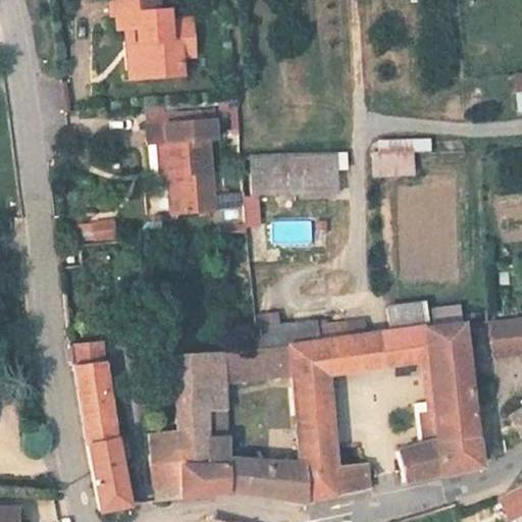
[(146,2),(103,5),(104,34),(121,33),(134,33),(137,88),(179,84),(177,56),(176,28),(158,29),(157,17),(146,17),(146,2)]
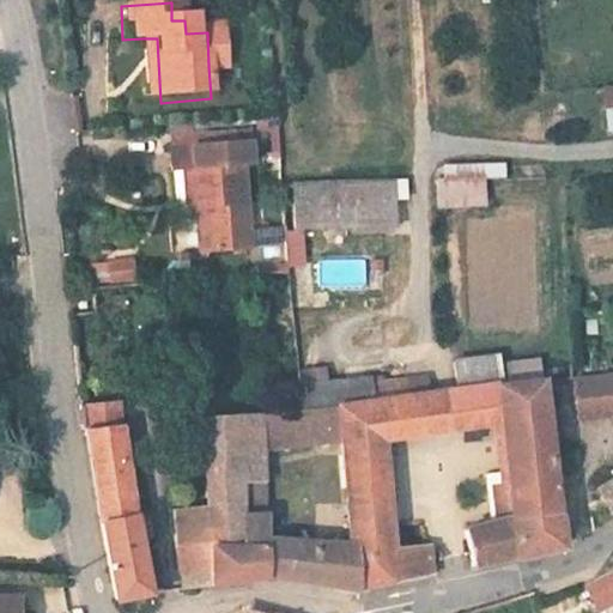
[(224,32),(207,32),(208,66),(226,65),(224,32)]
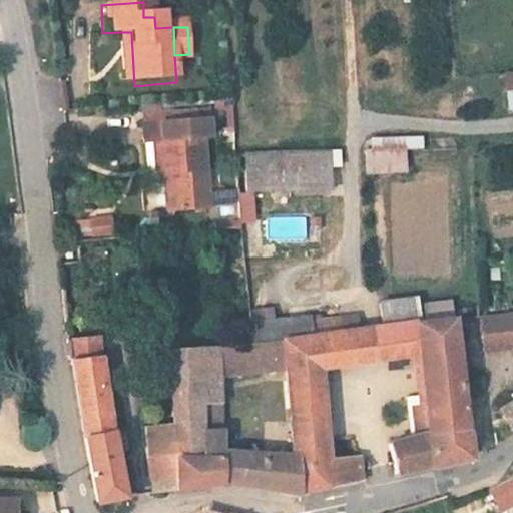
[(131,32),(119,32),(122,87),(134,86),(131,32)]
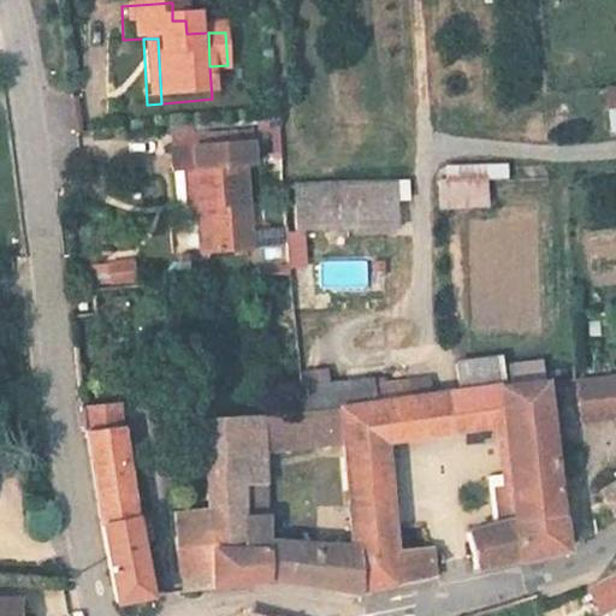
[(615,84),(605,86),(609,131),(615,130),(615,84)]
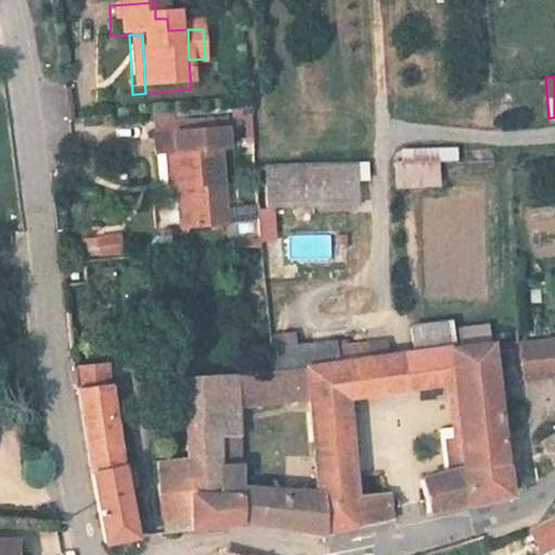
[(227,129),(156,136),(157,154),(159,154),(162,181),(170,188),(179,188),(185,188),(189,229),(228,226),(221,149),(229,147),(227,129)]
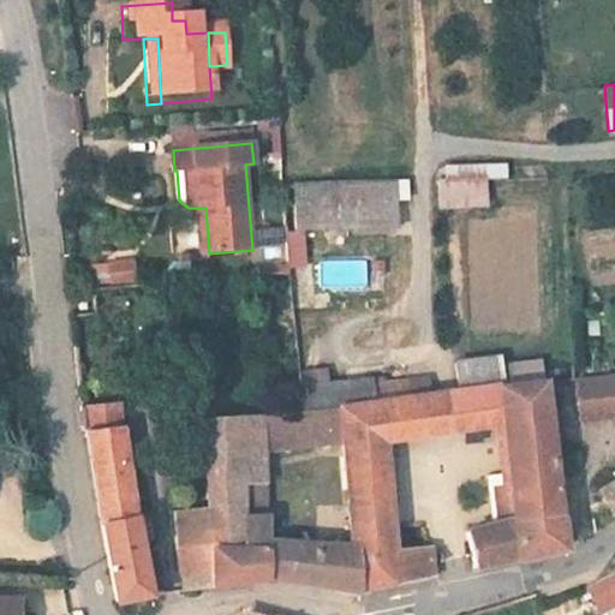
[(488,206),(487,178),(508,178),(507,162),(437,165),(440,208),(488,206)]
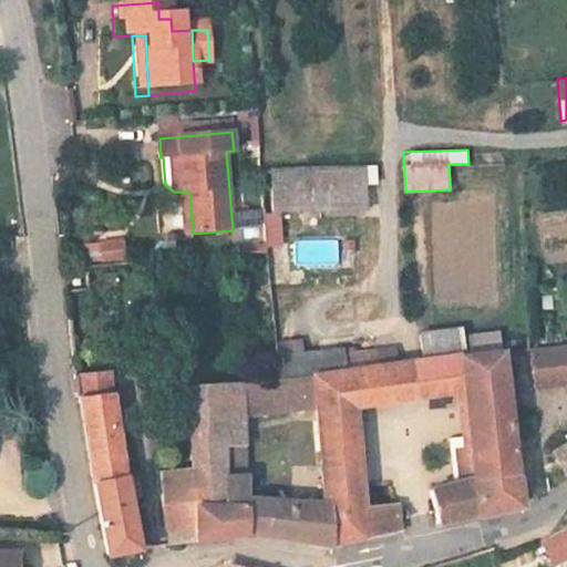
[(269,165),(270,210),(371,209),(371,164),(269,165)]
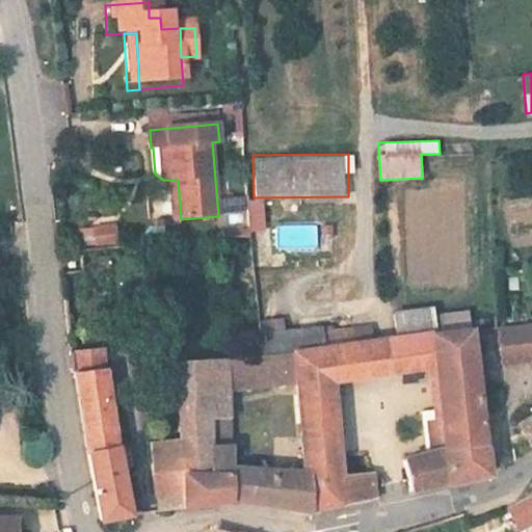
[(178,180),(171,180),(175,220),(181,219),(178,180)]
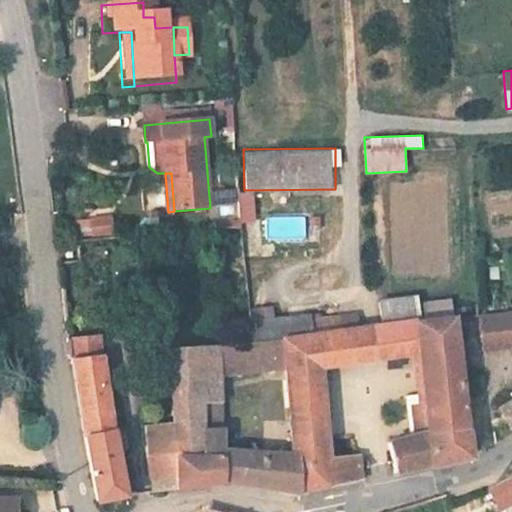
[(238,191),(240,221),(255,220),(254,190),(238,191)]
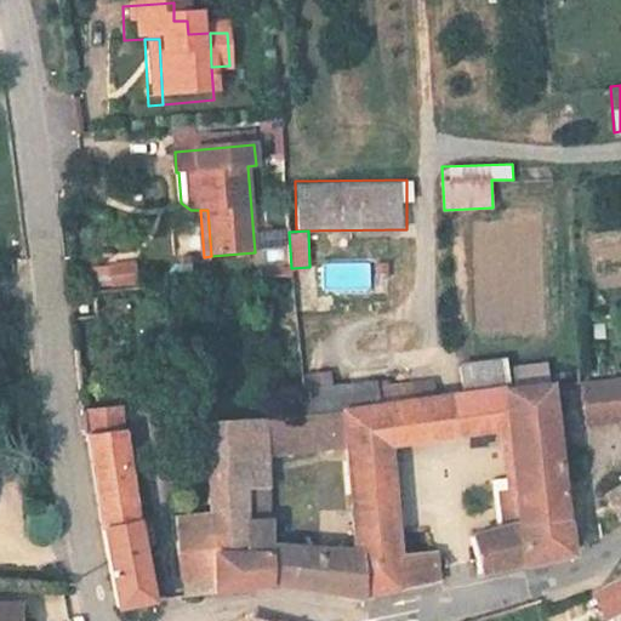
[(265,244),(266,266),(289,265),(289,244),(265,244)]
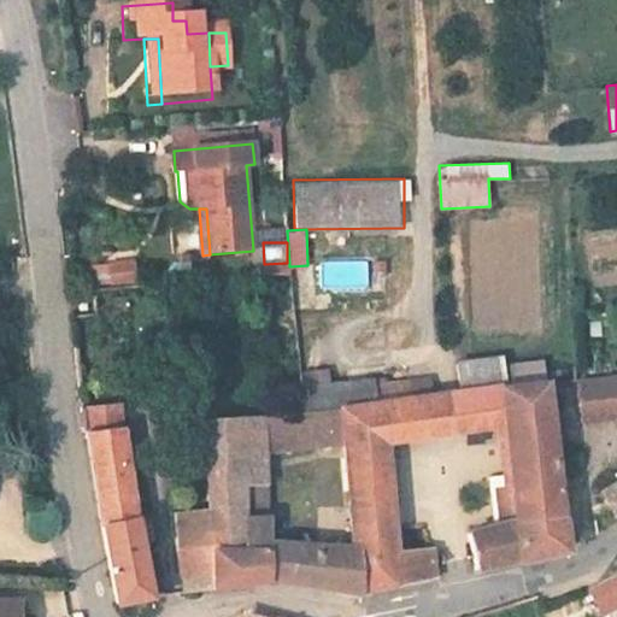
[(97,285),(136,281),(135,257),(95,260),(97,285)]
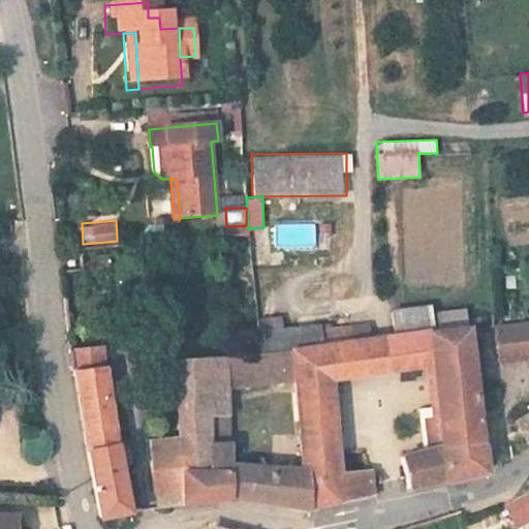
[(397,327),(434,324),(432,304),(396,306),(397,327)]
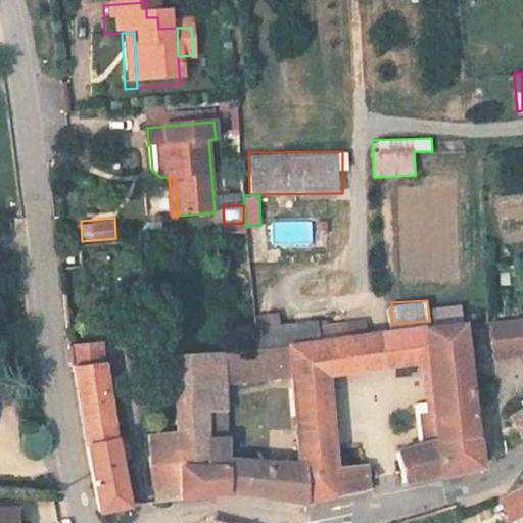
[(88,509),(117,504),(94,301),(64,304),(88,509)]
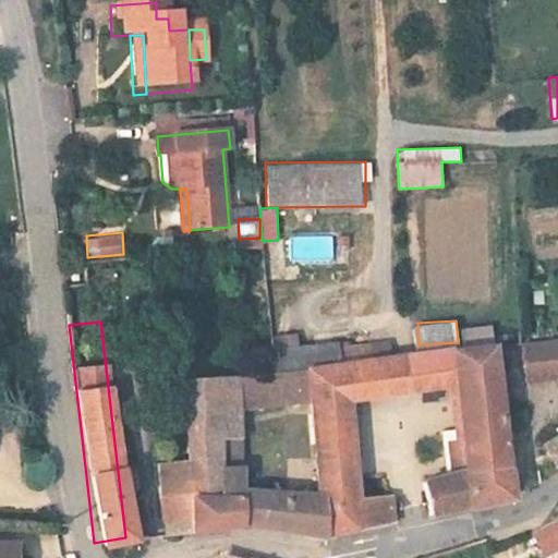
[(462,340),(493,338),(492,325),(461,327),(462,340)]
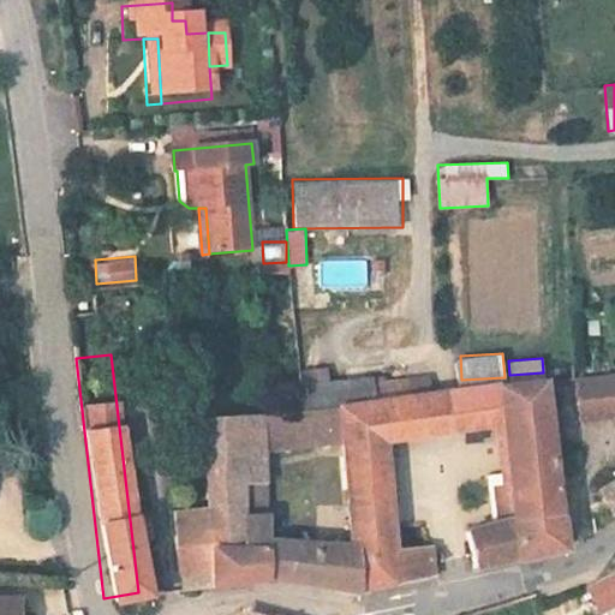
[(545,364),(548,389),(580,387),(578,363),(545,364)]
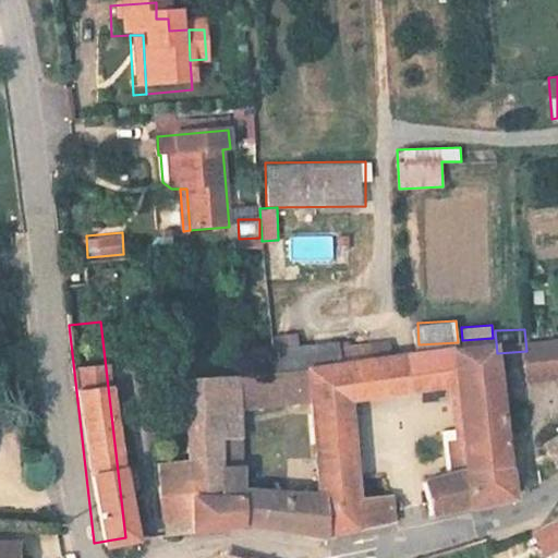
[(457,402),(464,476),(502,465),(497,353),(416,361),(380,363),(378,355),(371,355),(371,348),(337,352),(338,366),(310,368),(310,388),(312,505),(312,548),(408,524),(407,498),(359,504),(350,410),(457,402)]
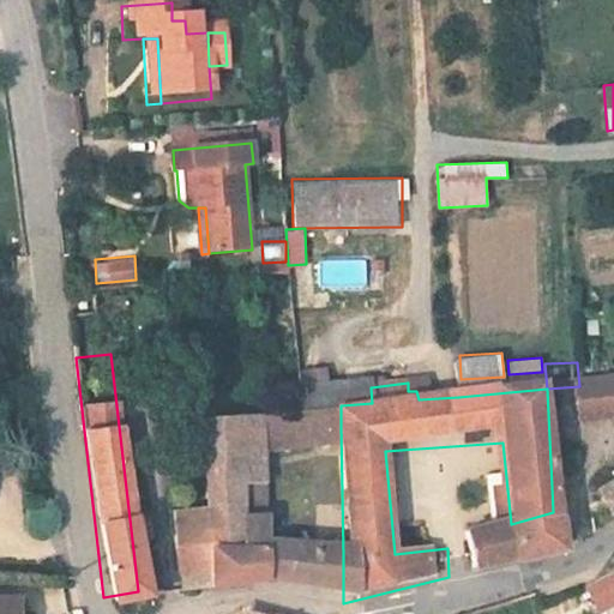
[(321,427),(341,427),(341,405),(320,407),(321,427)]
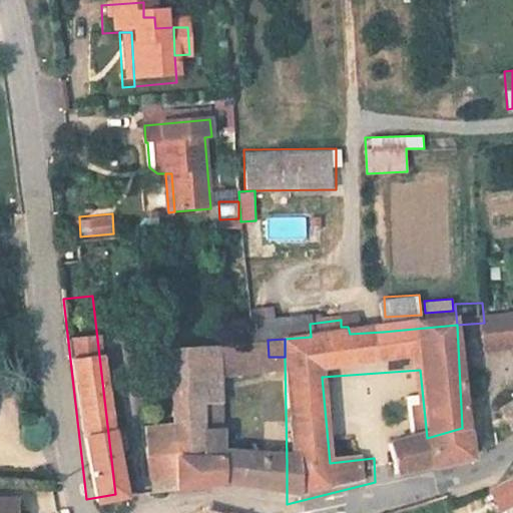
[(145,423),(155,477),(179,473),(178,460),(203,457),(198,392),(221,391),(219,344),(132,354),(137,383),(167,380),(173,417),(145,423)]
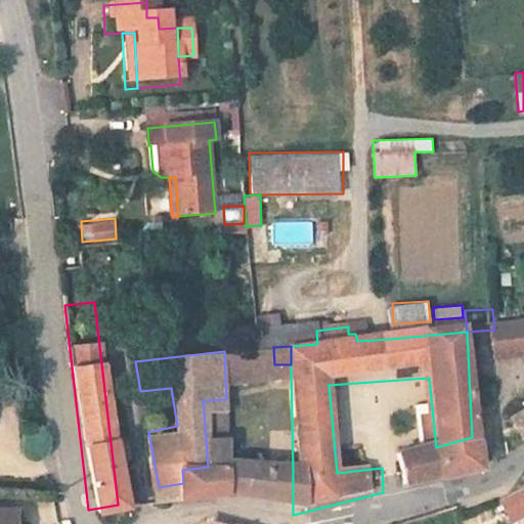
[(293,515),(293,474),(225,456),(225,413),(243,413),(242,397),(226,399),(203,400),(208,467),(182,470),(183,483),(159,487),(160,497),(185,492),(241,504),(293,515)]
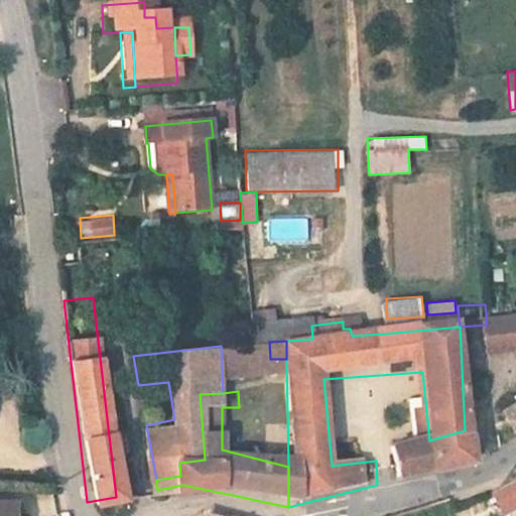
[(515,400),(502,409),(512,427),(515,425),(515,400)]
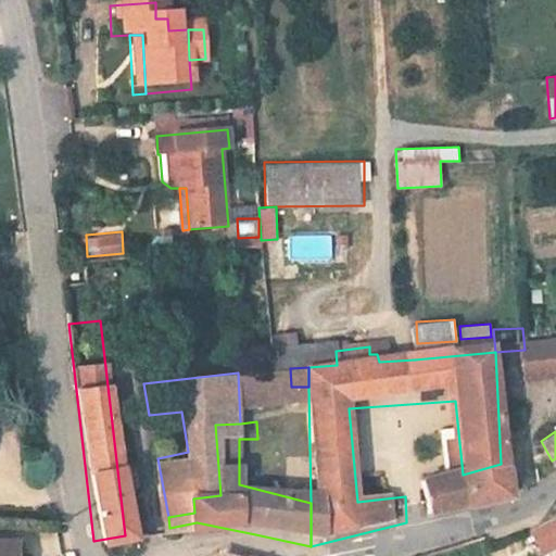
[(502,498),(501,464),(463,475),(428,485),(431,516),(502,498)]
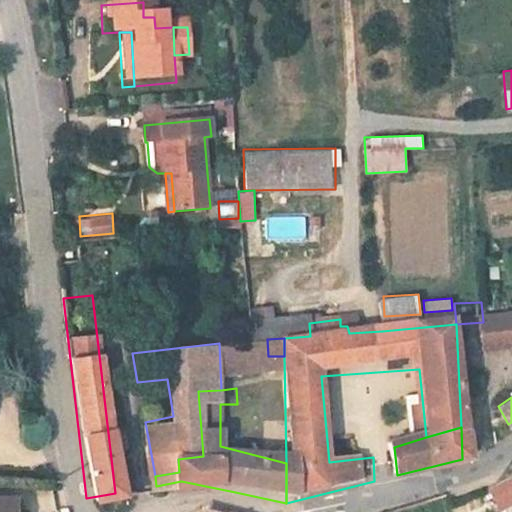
[(511,472),(486,486),(499,510),(511,502),(511,472)]
